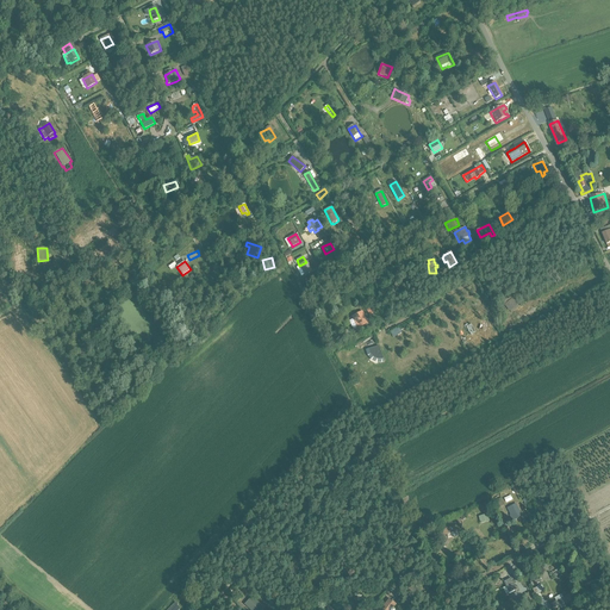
[(297,267),(302,277),(304,275),(312,271),(307,261),(306,262),(299,266),(297,267)]
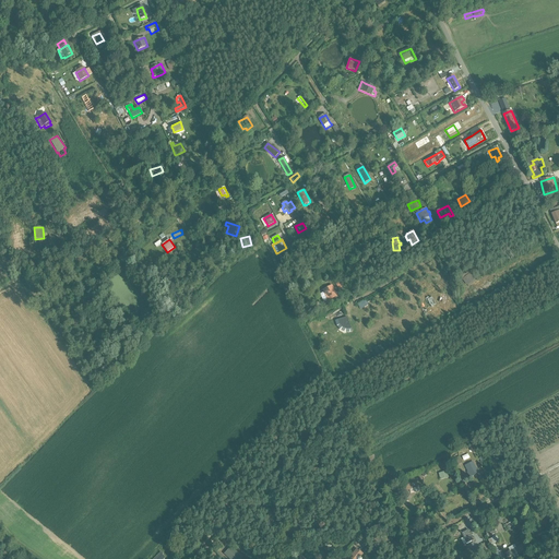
[(463,280),(467,286),(467,285),(470,287),(476,282),(474,280),(475,280),(471,274),(467,271),(461,276),(463,280)]
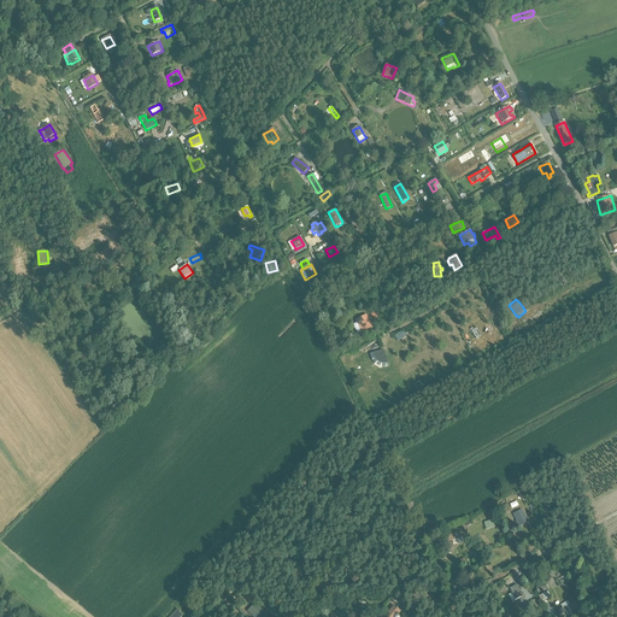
[(386,305),(370,313),(374,319),(383,315),(381,310),(387,306),(386,305)]
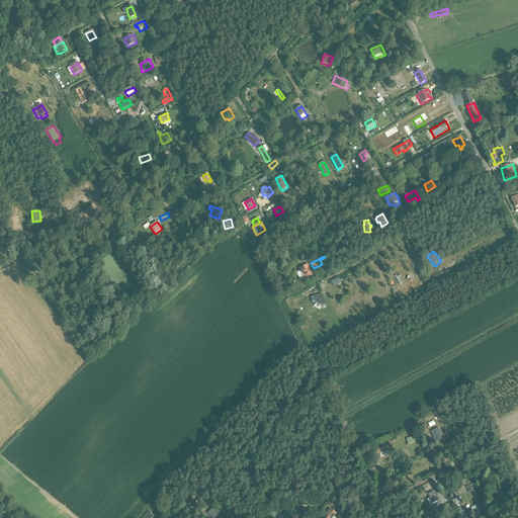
[(298,269),(305,279),(313,274),(308,264),(298,269)]
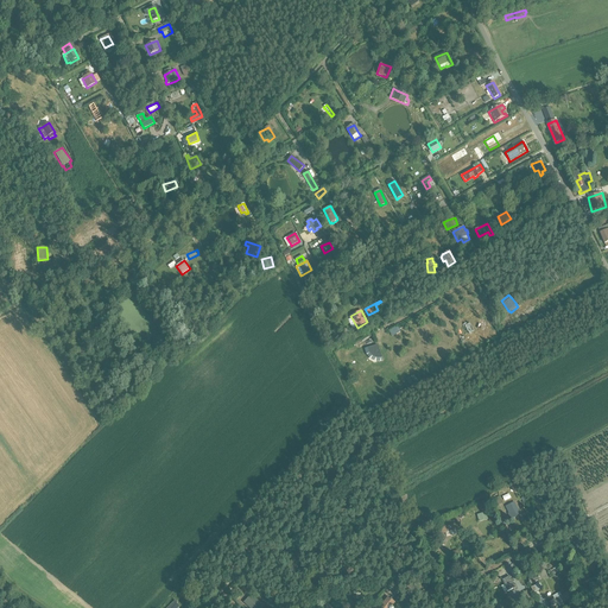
[(466,323),(464,324),(462,325),(466,331),(467,331),(469,335),(474,331),(469,323),(467,325),(466,323)]
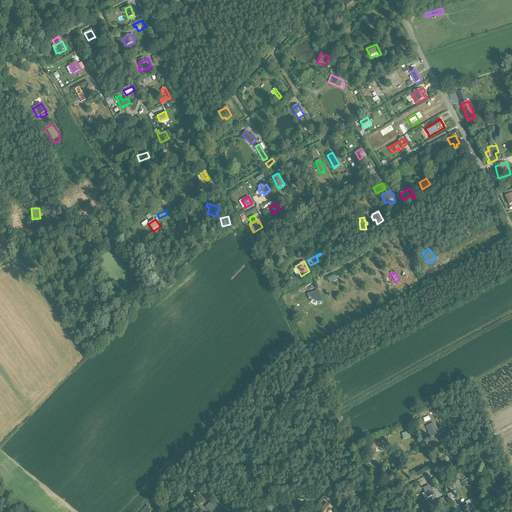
[(330,284),(337,280),(334,275),(328,279),(330,284)]
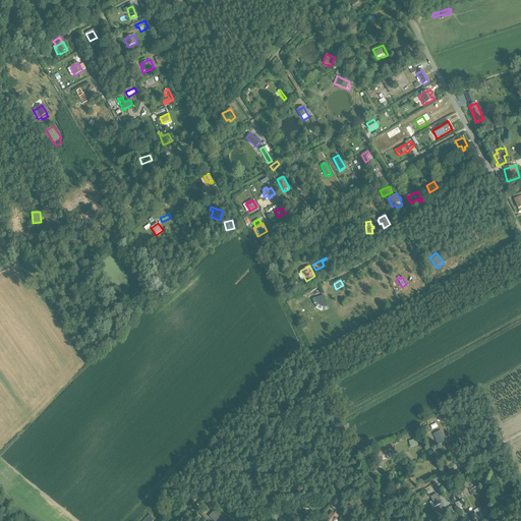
[(319,286),(304,295),(305,296),(320,288),(319,286)]
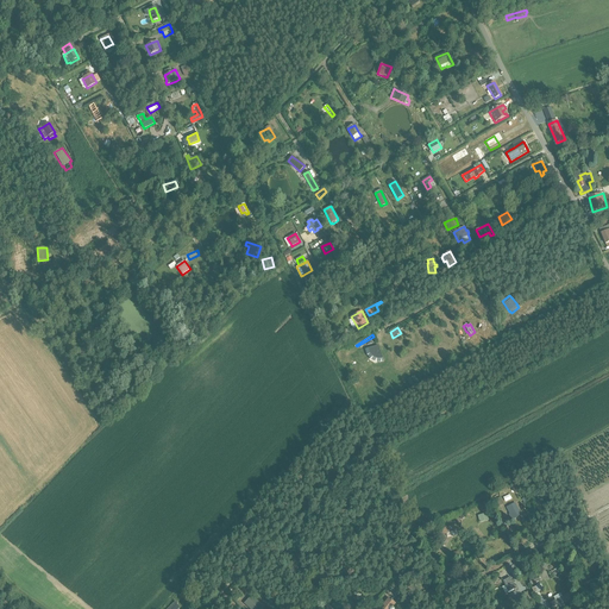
[(378,345),(368,349),(370,353),(372,357),(370,359),(376,363),(383,362),(378,345)]
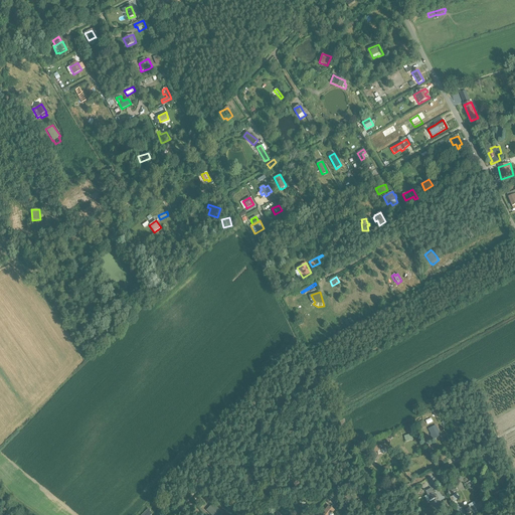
[(287,365),(281,371),(287,377),(293,370),(287,365)]
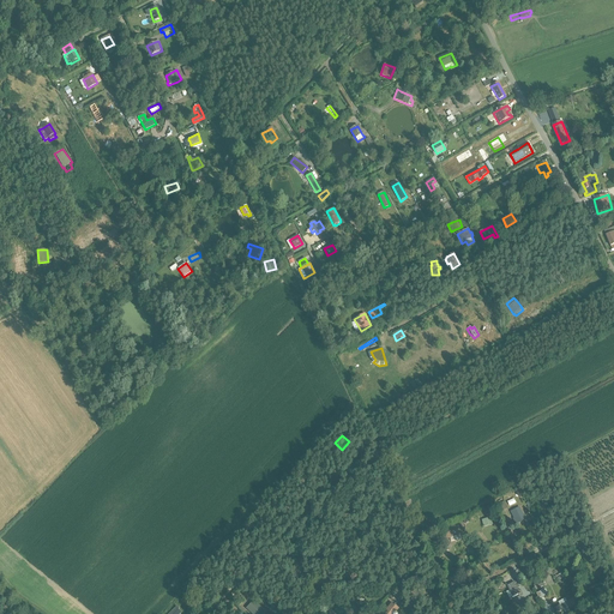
[(299,479),(295,483),(304,491),(307,486),(306,486),(308,482),(307,481),(309,479),(305,475),(302,477),(301,476),(299,479)]
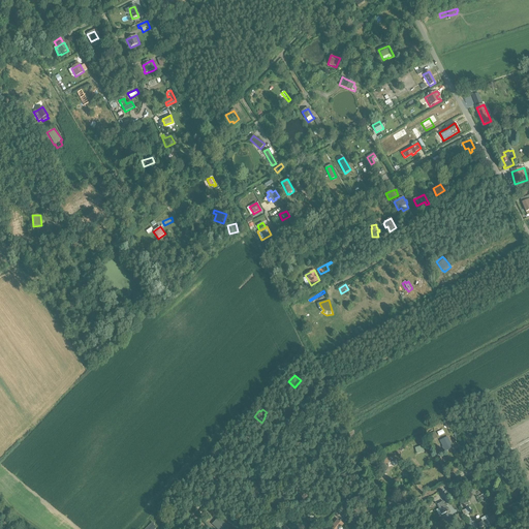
[(442,447),(444,453),(454,448),(447,437),(440,441),(443,446),(442,447)]
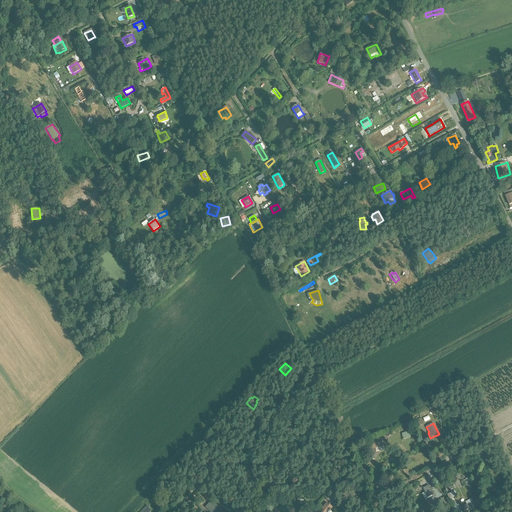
[(409,429),(405,429),(406,433),(402,434),(403,440),(411,438),(410,432),(409,432),(409,429)]
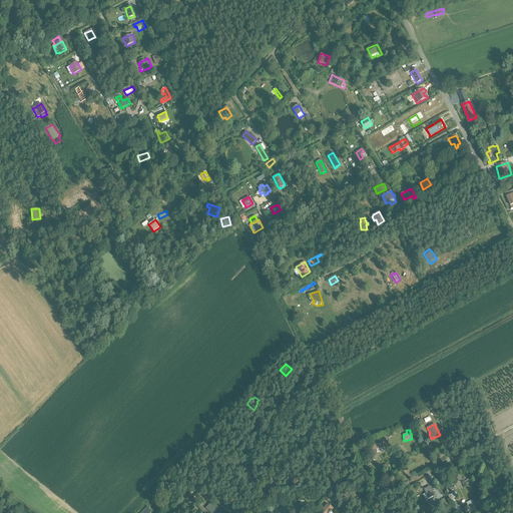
[(215,438),(216,439),(214,442),(217,446),(223,439),(219,435),(215,438)]
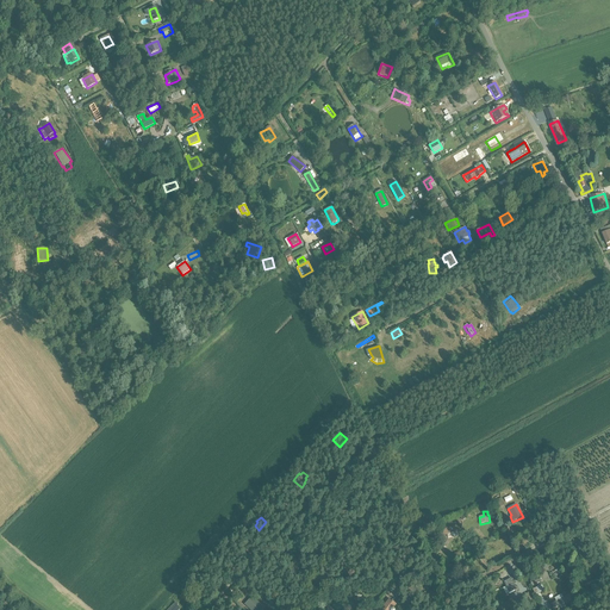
[(450,536),(452,535),(450,534),(455,531),(452,523),(435,529),(439,539),(446,535),(447,537),(448,536),(450,535),(450,536)]
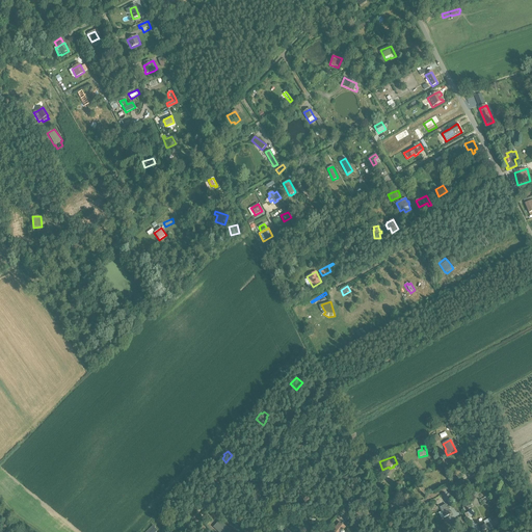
[(253,498),(248,502),(256,507),(258,508),(260,506),(258,504),(260,503),(257,501),(261,497),(255,491),(250,496),(253,498)]
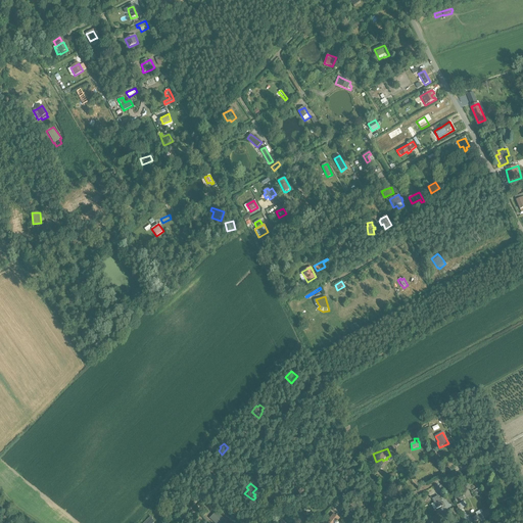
[(181,485),(176,490),(182,496),(187,491),(181,485)]
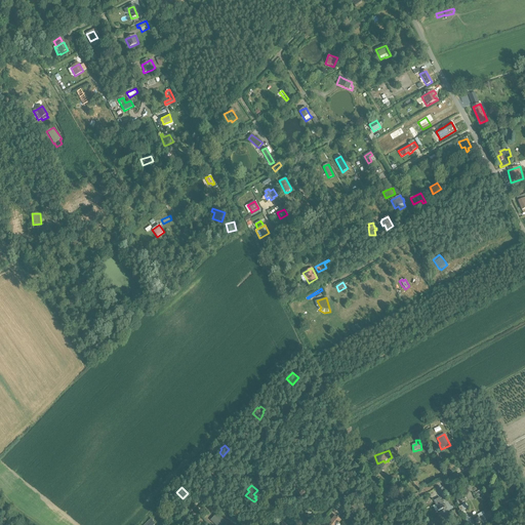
[(476,493),(476,495),(475,496),(476,498),(479,497),(479,496),(483,494),(481,491),(480,490),(476,492),(476,493)]
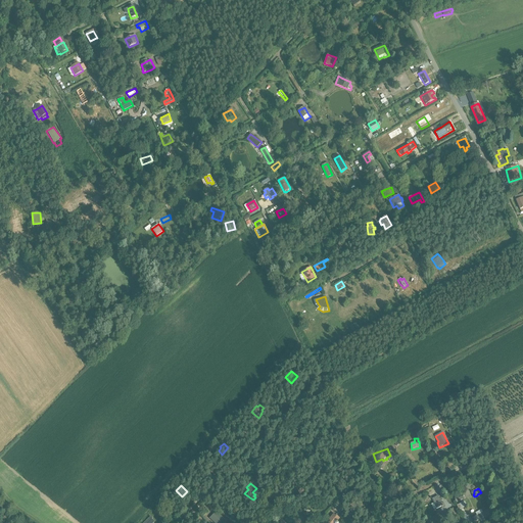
[(512,495),(501,502),(505,508),(515,502),(512,495)]
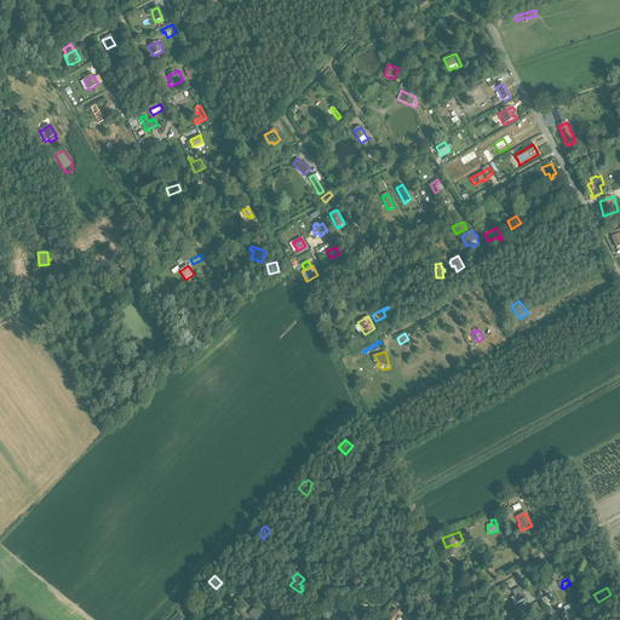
[(523,601),(526,600),(520,589),(514,591),(515,596),(518,603),(520,603),(523,601)]
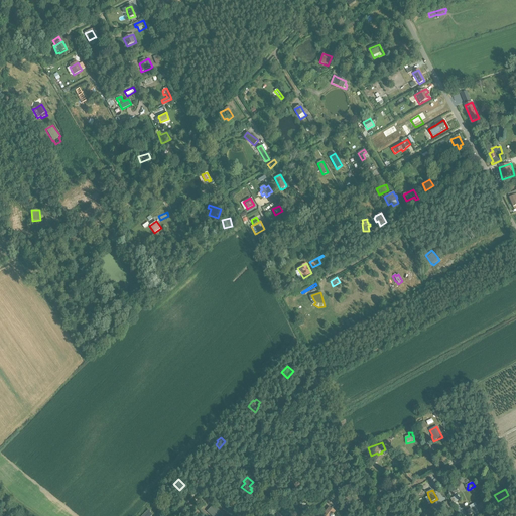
[(344,497),(340,493),(339,494),(336,491),(334,493),(338,496),(341,499),(344,497)]
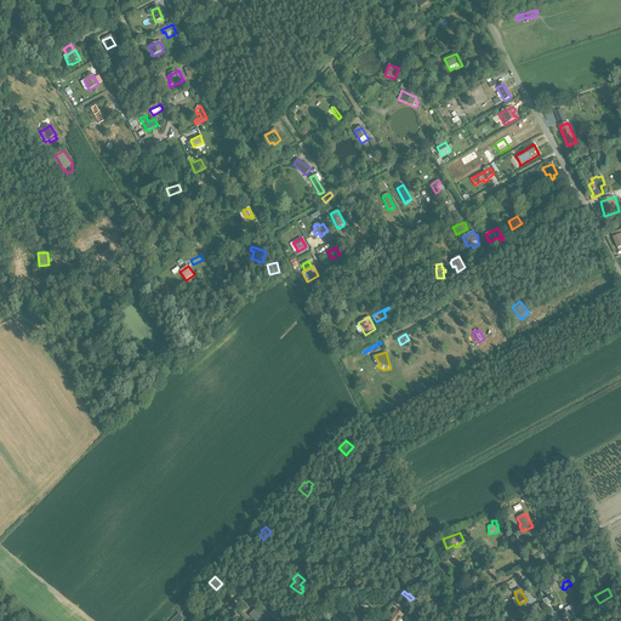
[(406,602),(400,596),(399,597),(397,599),(404,608),(408,604),(409,603),(406,600),(406,602)]
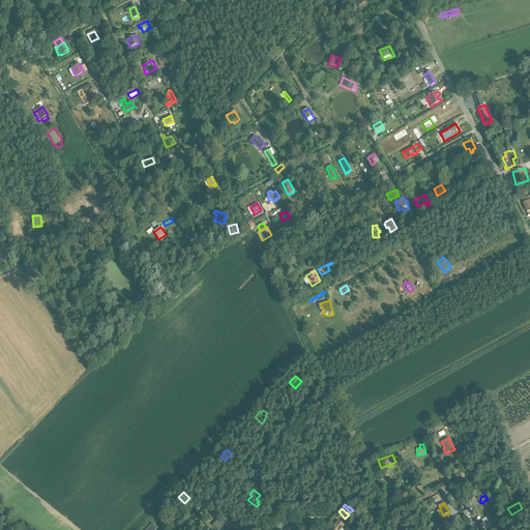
[(468,517),(468,516),(473,513),(471,509),(464,512),(464,513),(462,514),(457,517),(461,528),(466,526),(467,529),(478,529),(476,522),(475,523),(474,520),(472,520),(472,519),(471,520),(470,517),(468,517)]
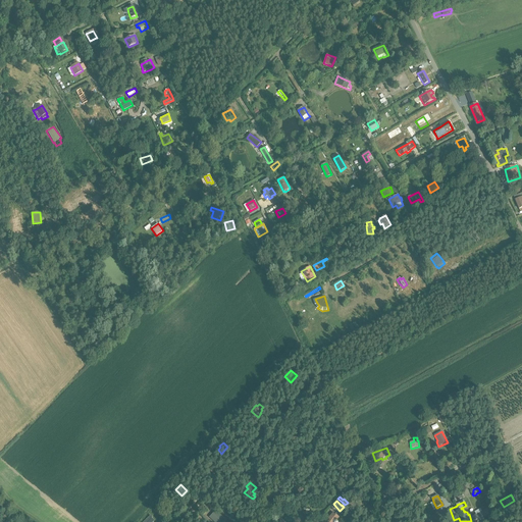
[(386,503),(377,508),(380,512),(388,508),(386,503)]
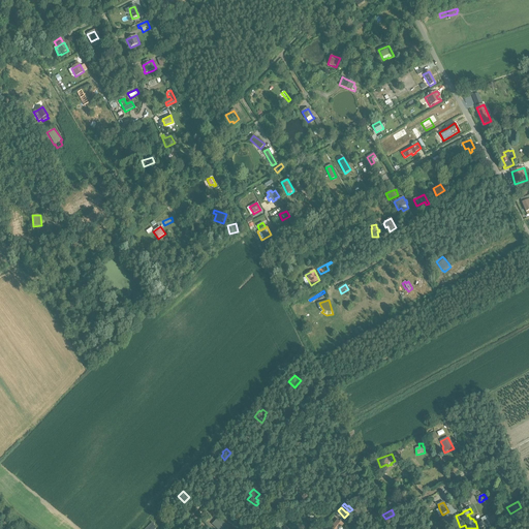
[(159,515),(156,518),(160,523),(166,518),(161,511),(159,514),(159,515)]
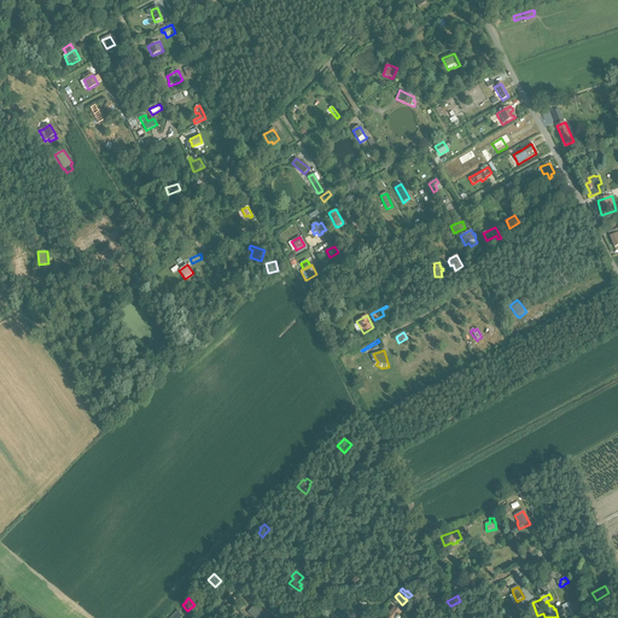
[(437,600),(424,606),(429,616),(442,610),(437,600)]
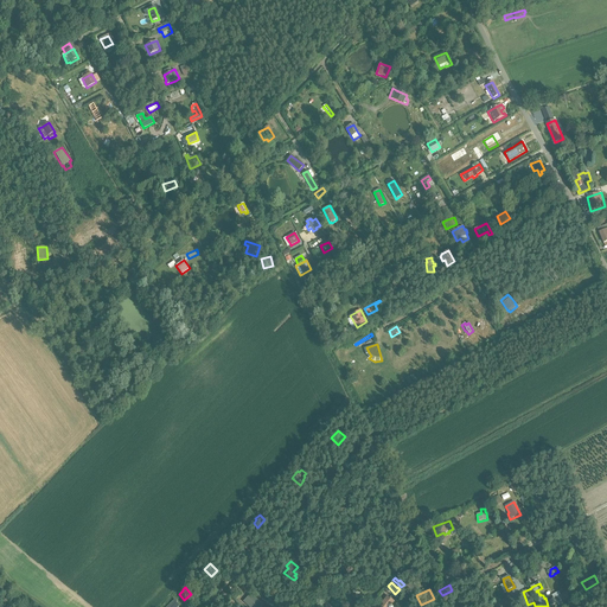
[(549,601),(551,606),(557,602),(558,606),(562,605),(560,601),(569,595),(567,592),(561,594),(558,592),(553,595),(554,599),(549,601)]
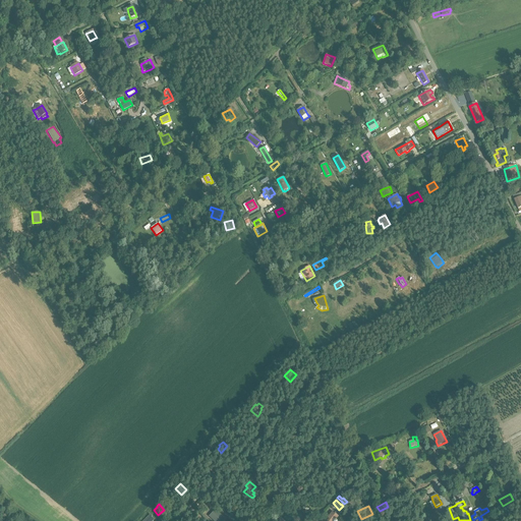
[(209,517),(214,520),(224,520),(225,520),(216,510),(209,517)]
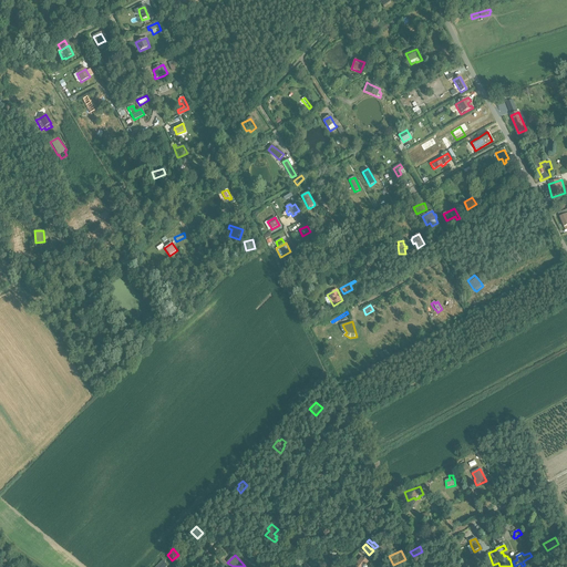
[(369,563),(361,557),(353,566),(367,566),(366,566),(369,563)]
